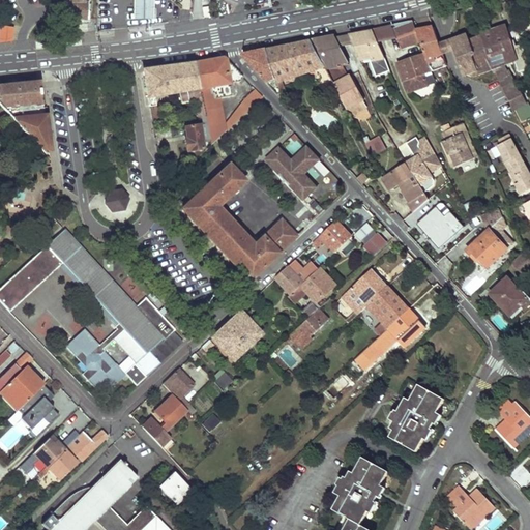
[(88,20),(88,4),(87,3),(86,3),(85,2),(84,0),(63,0),(64,19),(88,20)]
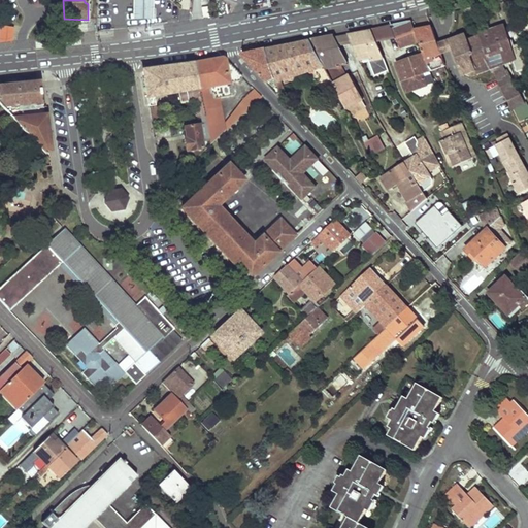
[(153,0),(132,0),(132,4),(132,19),(153,20),(153,4),(153,0)]
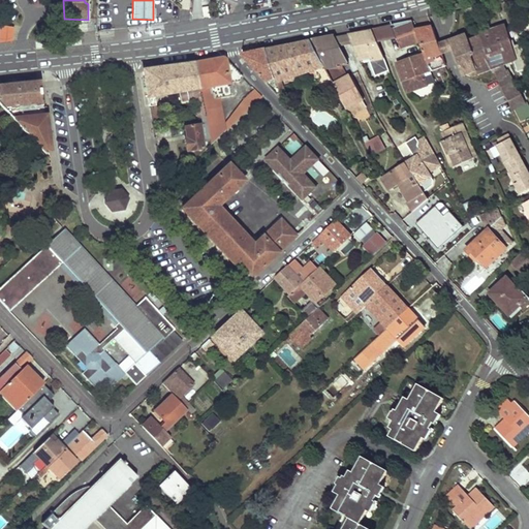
[(412,21),(391,25),(396,38),(400,50),(419,42),(415,30),(412,21)]
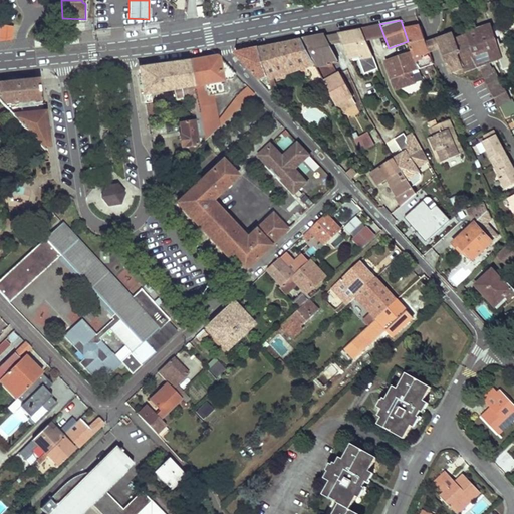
[(369,26),(375,39),(384,37),(379,24),(369,26)]
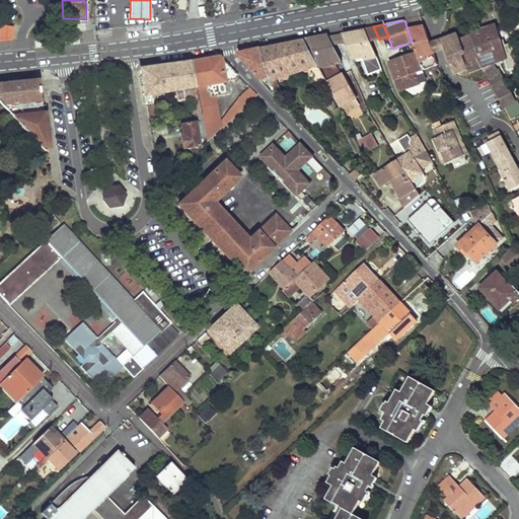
[(0,40),(0,42),(10,41),(12,27),(1,26),(0,40)]
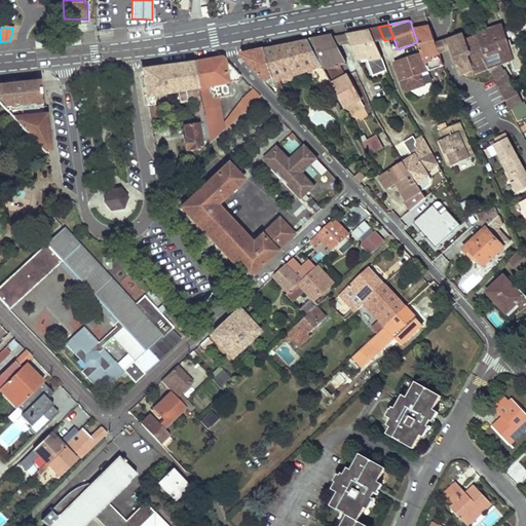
[(384,40),(378,27),(368,29),(375,42),(384,40)]
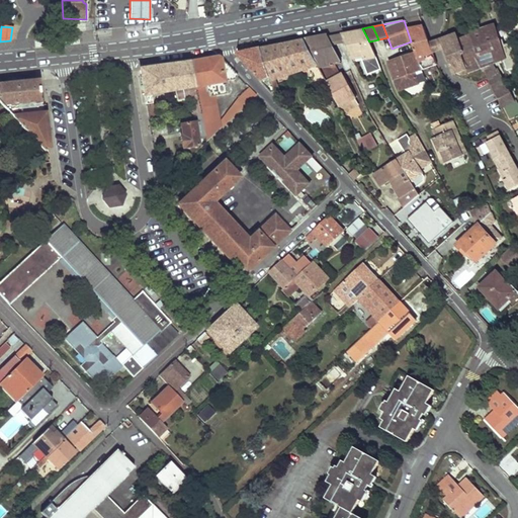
[(423,26),(407,29),(411,41),(415,54),(422,70),(436,65),(432,53),(429,44),(423,26)]
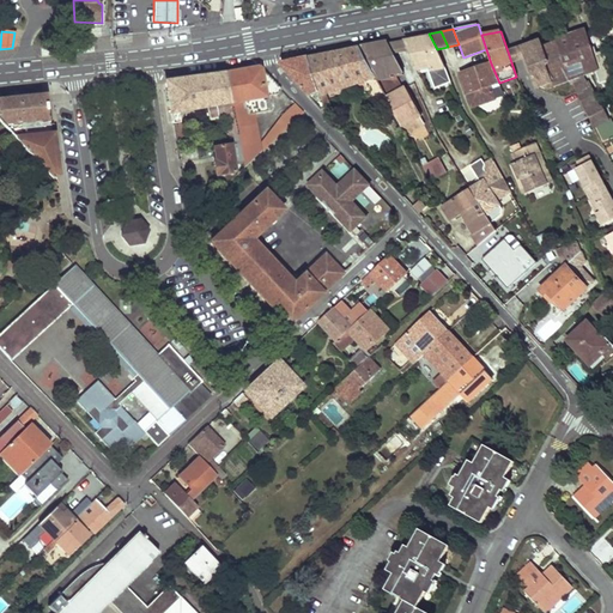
[(586,109),(599,102),(588,82),(587,83),(583,77),(581,79),(578,76),(595,68),(583,31),(557,41),(569,80),(571,85),(572,84),(586,109)]
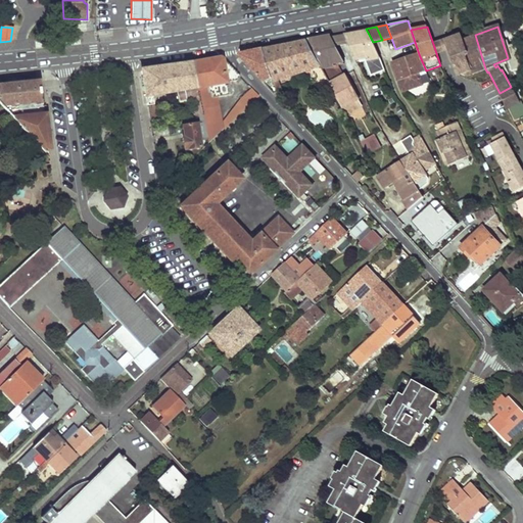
[(355,31),(344,33),(355,57),(366,54),(367,59),(364,60),(371,75),(384,69),(373,42),(366,29),(355,31)]
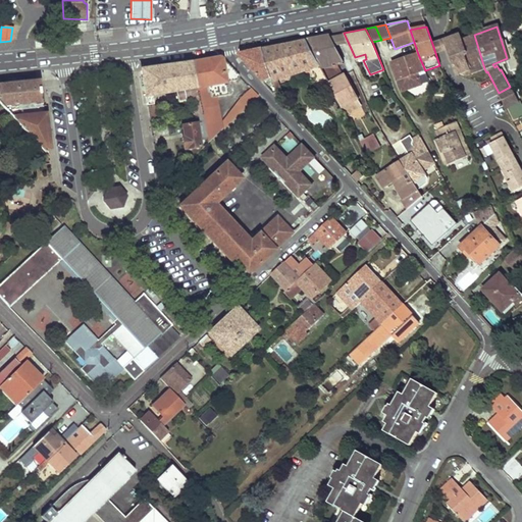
[(471,73),(484,68),(474,35),(473,36),(462,41),(461,37),(455,39),(452,37),(444,41),(447,50),(457,74),(461,73),(464,74),(466,71),(470,70),(471,73)]
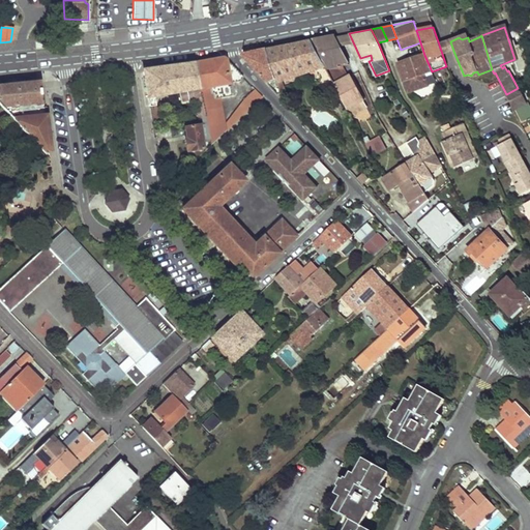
[(340,94),(347,110),(364,100),(350,76),(345,79),(339,67),(349,65),(334,36),(323,38),(312,40),(340,94)]
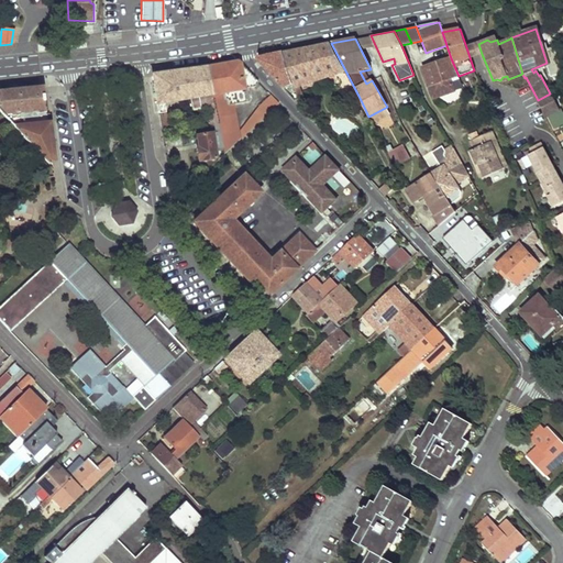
[(310,47),(284,52),(294,86),(295,86),(298,97),(301,96),(299,85),(312,79),(335,73),(337,77),(339,84),(340,84),(340,89),(339,90),(341,92),(341,94),(348,107),(361,100),(331,43),(310,47)]
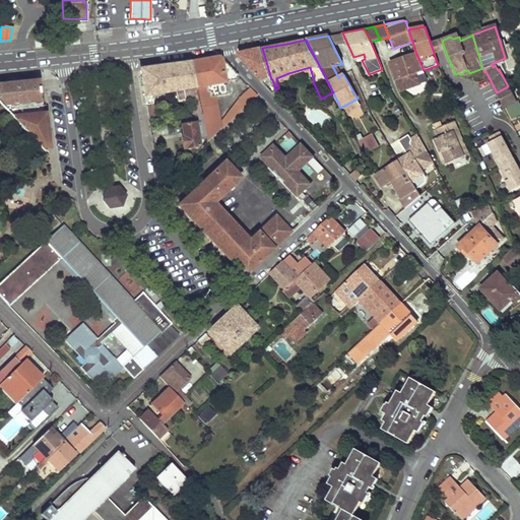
[(434,53),(445,50),(442,41),(431,44),(434,53)]
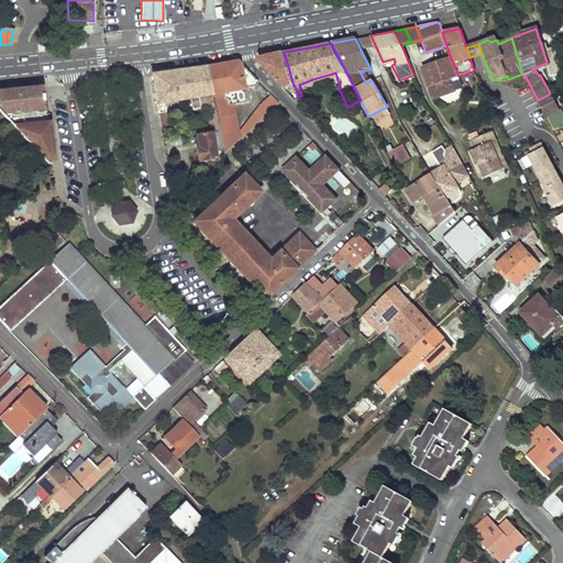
[(257,59),(284,89),(293,85),(294,86),(284,52),(273,54),(258,57),(257,59)]
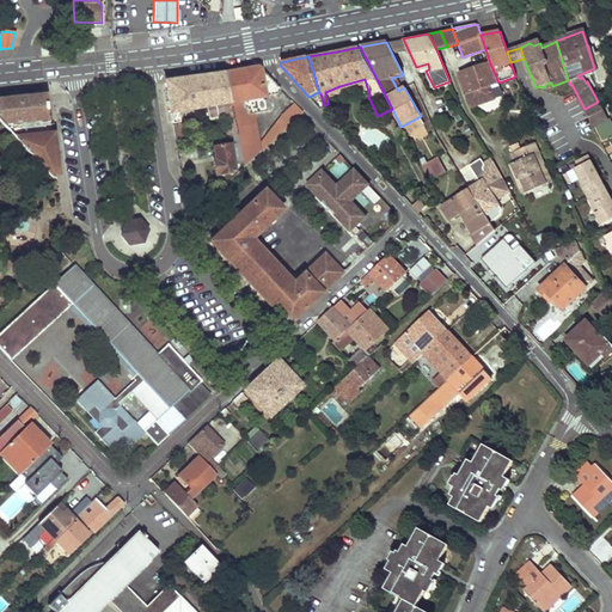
[(459,74),(471,108),(495,99),(490,85),(499,83),(490,63),(459,74)]
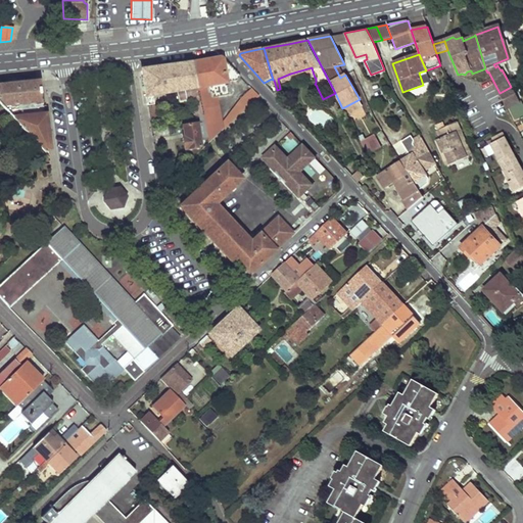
[(210,59),(192,62),(202,114),(207,143),(257,96),(258,95),(252,89),(241,100),(243,101),(224,122),(223,123),(221,116),(219,106),(215,107),(211,95),(217,94),(217,97),(230,95),(227,82),(237,81),(240,76),(225,60),(221,57),(210,59)]
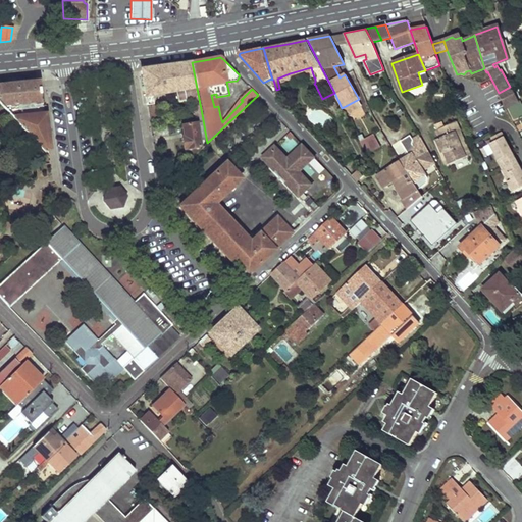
[(142,69),(151,124),(163,122),(160,105),(154,105),(152,95),(175,92),(177,100),(192,97),(195,115),(197,115),(202,114),(192,62),(185,63),(152,67),(142,69)]
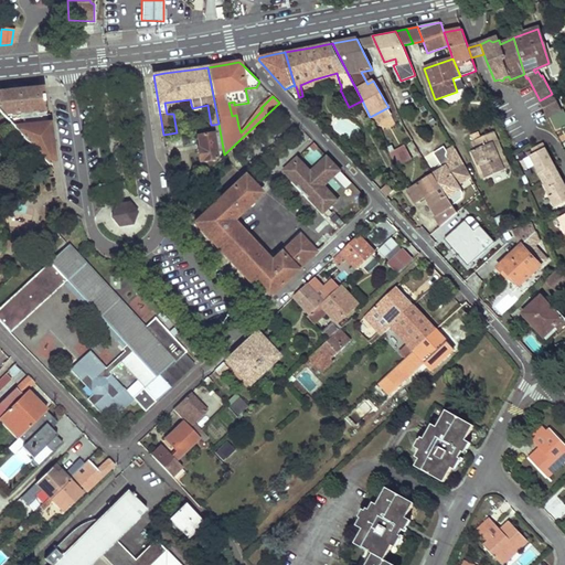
[(338,77),(337,73),(313,80),(315,83),(322,81),(323,83),(338,77)]
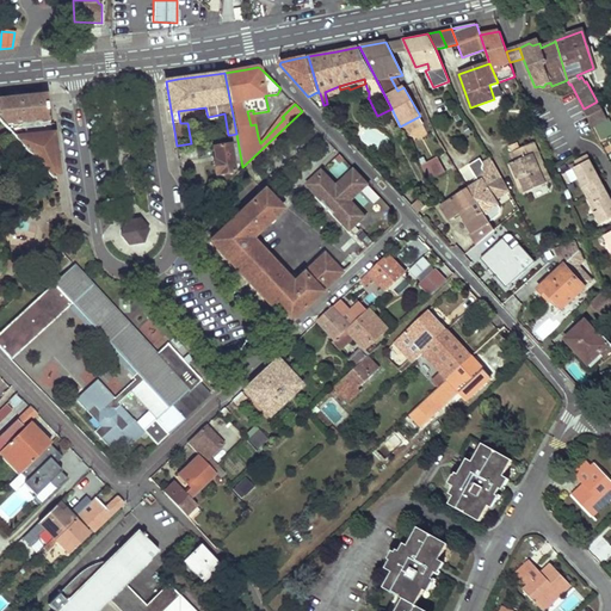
[(506,91),(516,93),(519,85),(510,81),(506,91)]
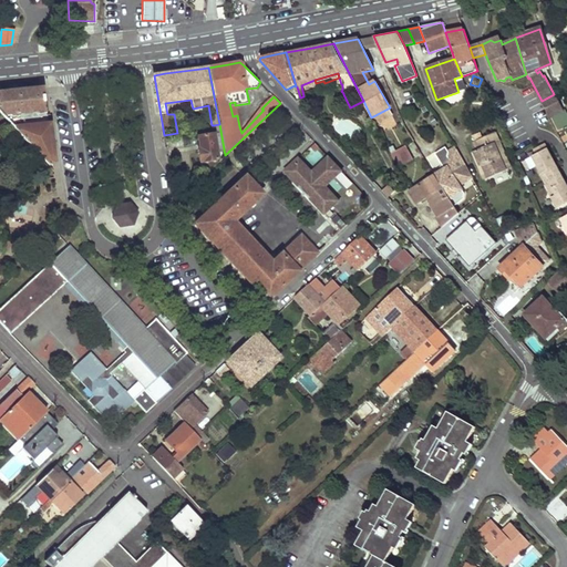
[(18,90),(0,92),(0,113),(49,166),(52,164),(47,115),(39,116),(39,119),(33,120),(24,124),(22,120),(37,117),(35,111),(45,110),(43,88),(18,90)]
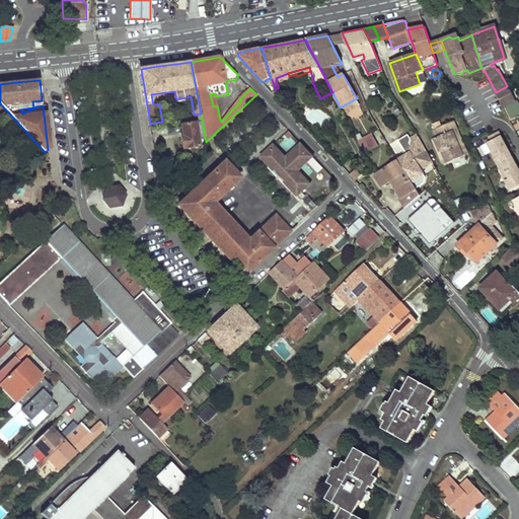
[(518,109),(507,86),(496,92),(510,120),(518,114),(518,109)]
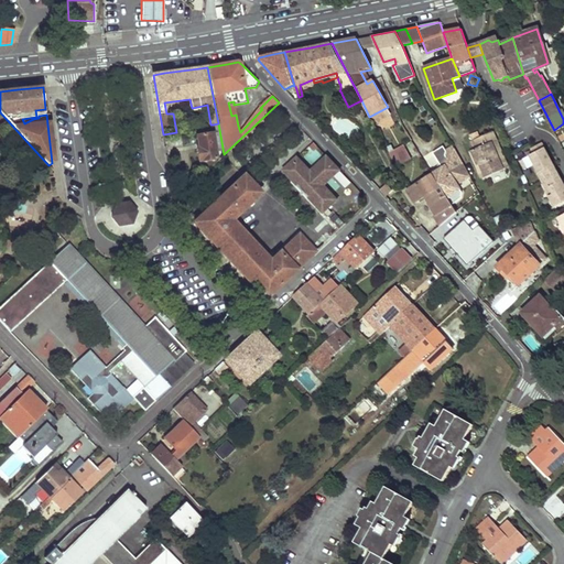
[(488,102),(486,95),(478,98),(481,105),(488,102)]
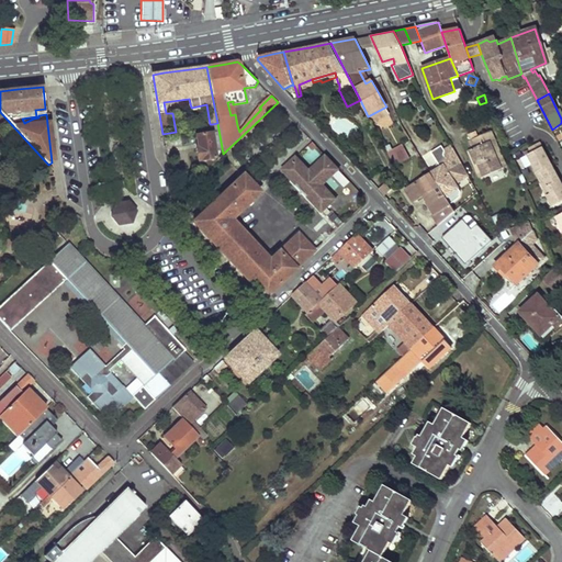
[(386,107),(368,116),(371,123),(390,112),(386,107)]
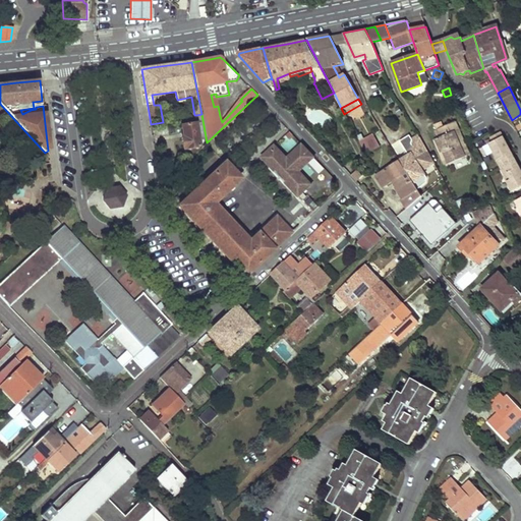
[(43,106),(42,101),(33,102),(34,108),(20,110),(22,114),(31,110),(36,109),(36,107),(43,106)]
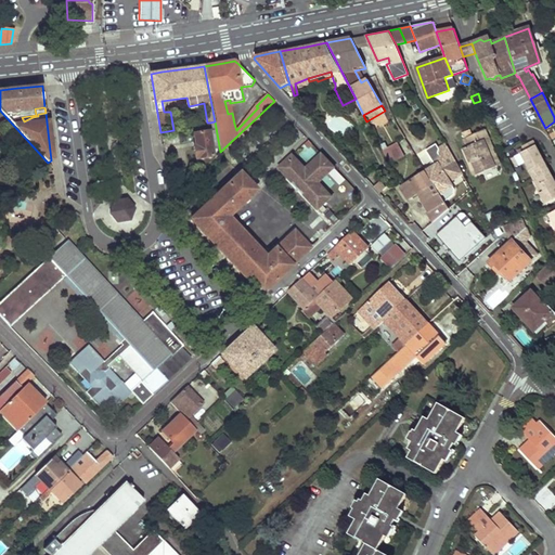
[(193,146),(198,173),(220,152),(215,121),(209,123),(211,130),(205,131),(205,130),(195,131),(195,133),(194,133),(195,145),(193,146)]
